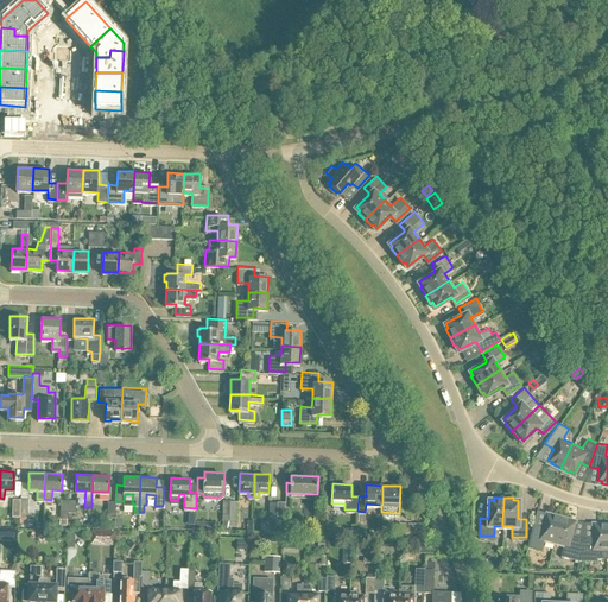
[(115,514),(115,501),(115,499),(106,499),(106,514),(115,514)]
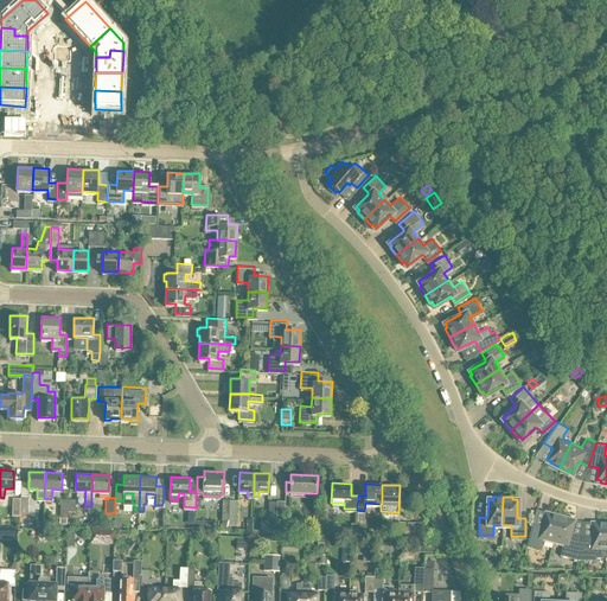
[(543,537),(553,539),(560,513),(550,511),(550,513),(545,511),(542,523),(532,520),(526,544),(541,547),(542,539),(543,537)]
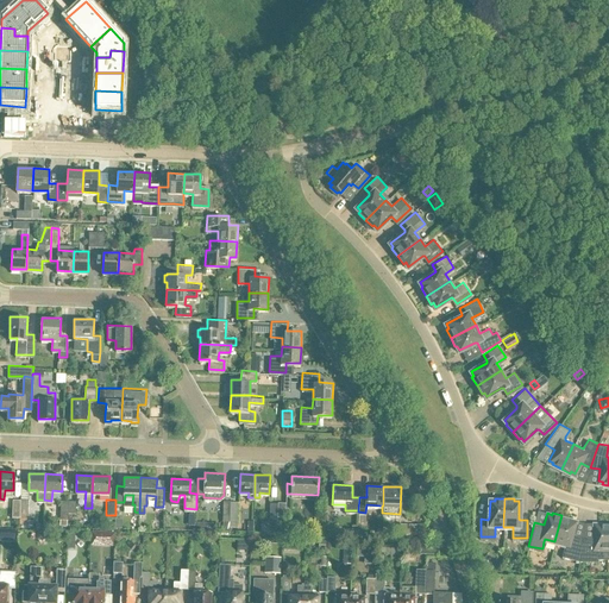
[(563,554),(579,559),(583,535),(572,533),(576,521),(571,520),(571,517),(562,515),(554,541),(564,545),(564,547),(563,554)]
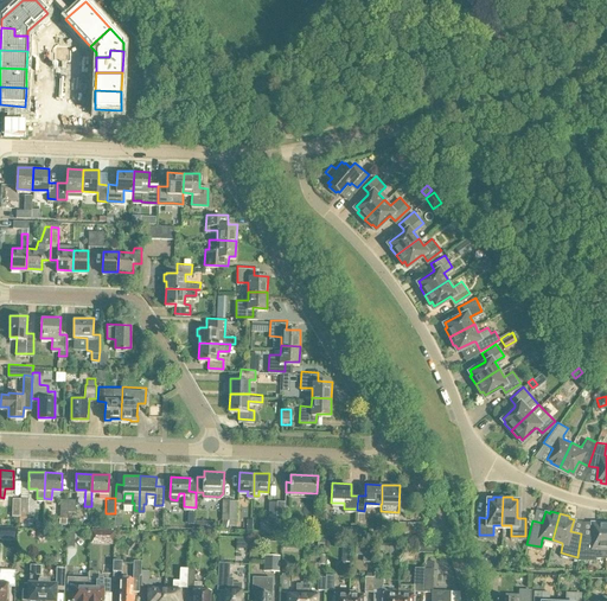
[(397,530),(415,530),(415,520),(398,519),(397,530)]
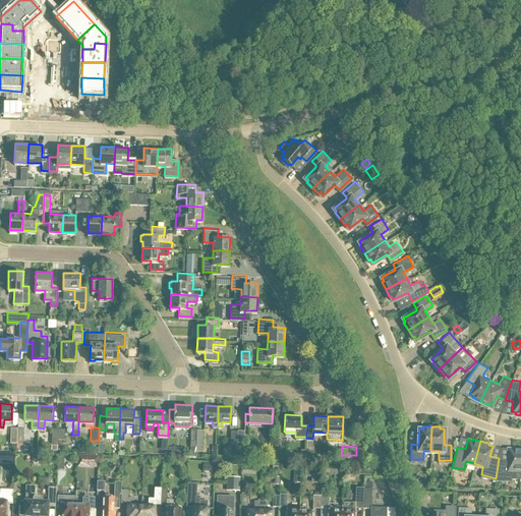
[(511,476),(520,476),(520,446),(512,446),(512,448),(508,448),(508,458),(499,458),(496,478),(511,478),(511,476)]
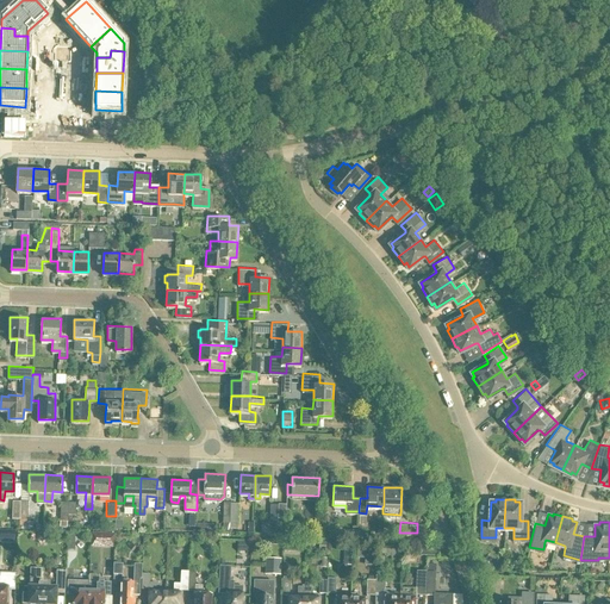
[(1,535),(18,537),(19,530),(2,528),(1,535)]
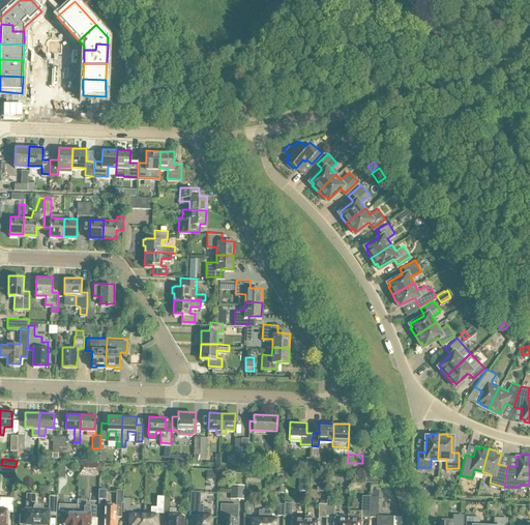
[(89,460),(80,460),(80,470),(89,470),(89,460)]
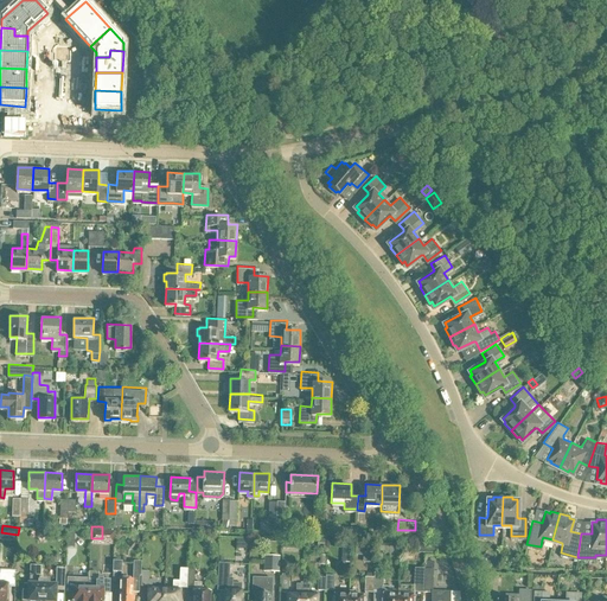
[(371,552),(372,544),(357,543),(356,551),(371,552)]
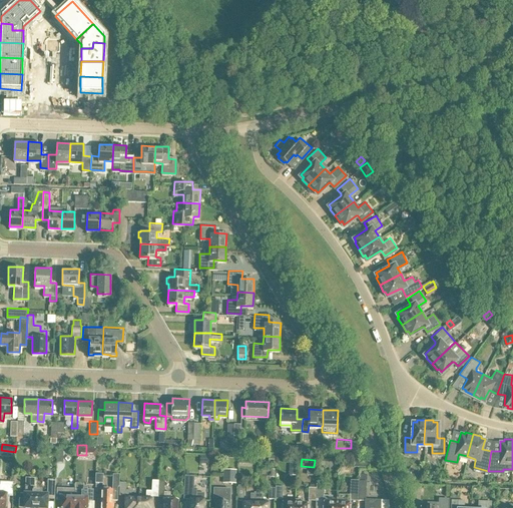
[(222,480),(235,481),(236,468),(223,467),(222,480)]
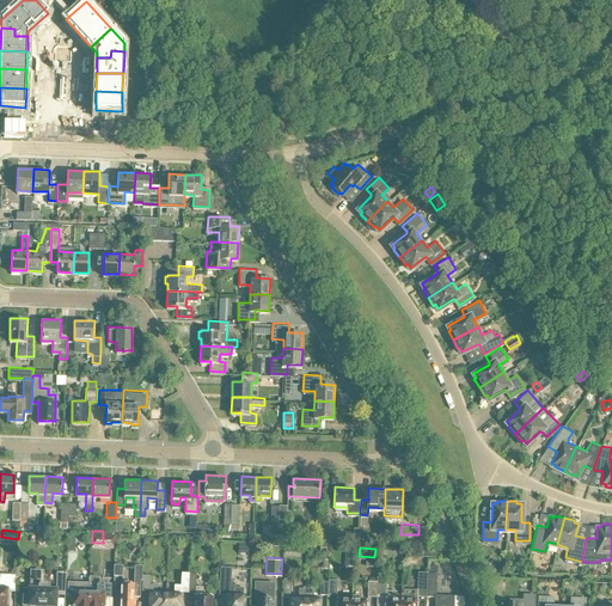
[(142,564),(135,563),(134,581),(122,581),(121,594),(120,595),(120,599),(121,600),(120,605),(132,605),(133,605),(134,605),(134,593),(140,594),(140,577),(141,577),(142,564)]
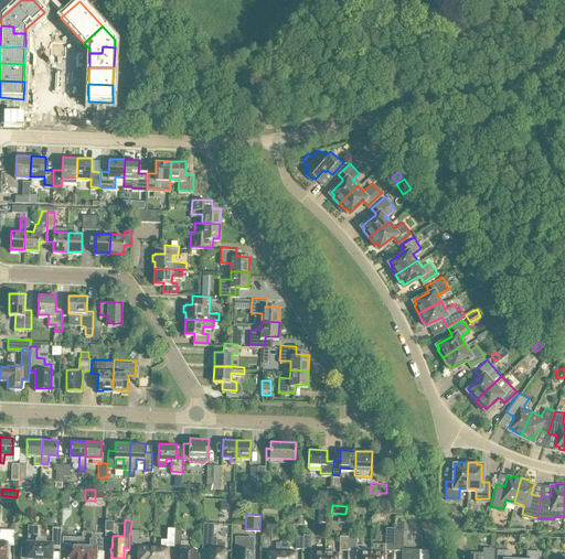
[(216,534),(213,534),(213,522),(203,522),(202,538),(210,538),(209,547),(208,558),(224,558),(224,547),(225,540),(216,540),(216,534)]
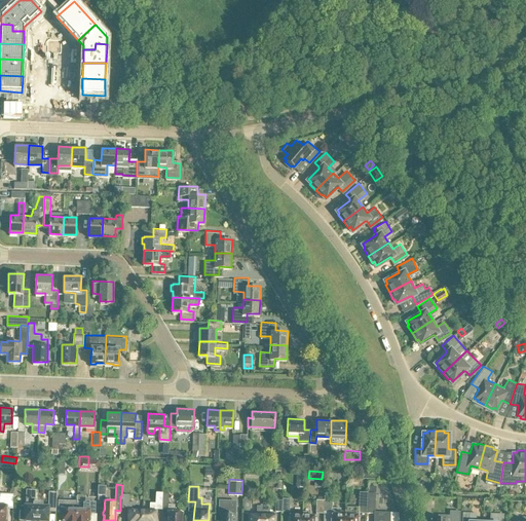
[(41,499),(36,499),(36,487),(27,487),(26,505),(25,505),(25,509),(20,509),(20,518),(26,518),(28,520),(31,520),(33,519),(40,519),(41,520),(44,520),(46,519),(48,519),(48,509),(55,509),(57,489),(49,489),(48,505),(40,505),(41,499)]
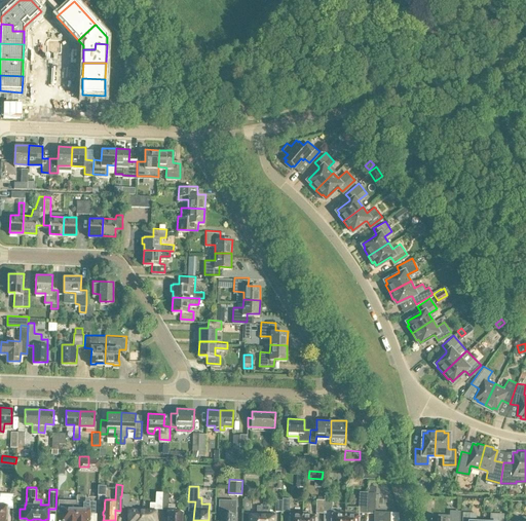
[(155,507),(162,507),(162,490),(156,490),(155,500),(150,500),(150,509),(142,509),(141,520),(154,520),(155,509),(155,507)]
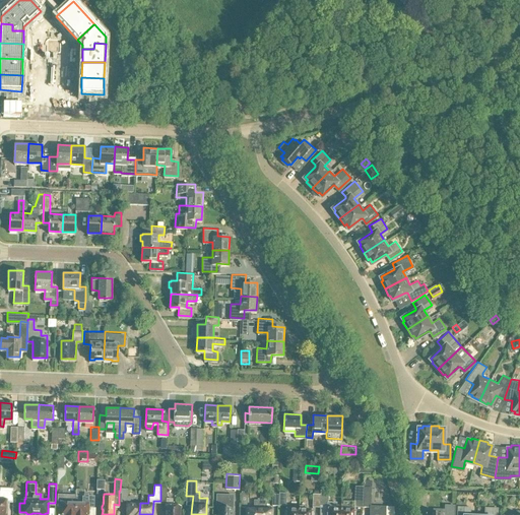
[(160,485),(160,501),(167,501),(165,514),(179,514),(180,504),(172,504),(173,497),(167,496),(167,486),(160,485)]
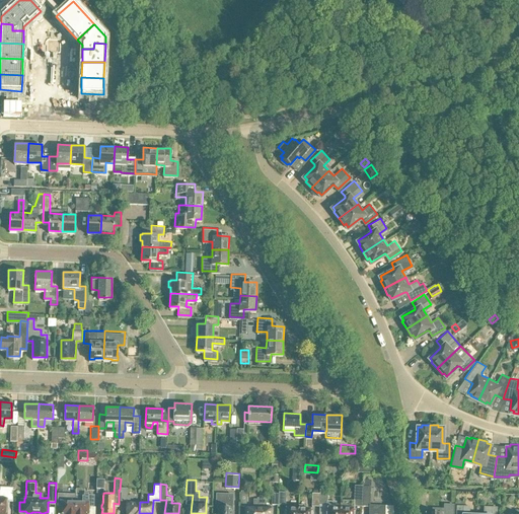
[(139,513),(140,502),(133,501),(133,493),(128,493),(128,486),(121,486),(121,498),(128,499),(127,501),(126,513),(139,513)]
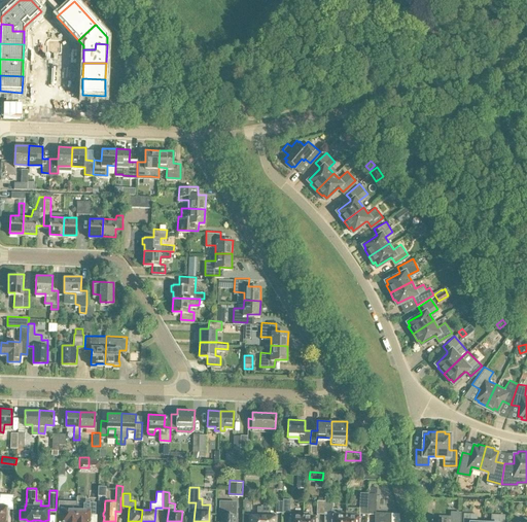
[(345,521),(346,511),(341,510),(341,507),(332,507),(332,495),(324,495),(324,510),(332,510),(331,516),(330,517),(330,521),(331,521),(345,521)]
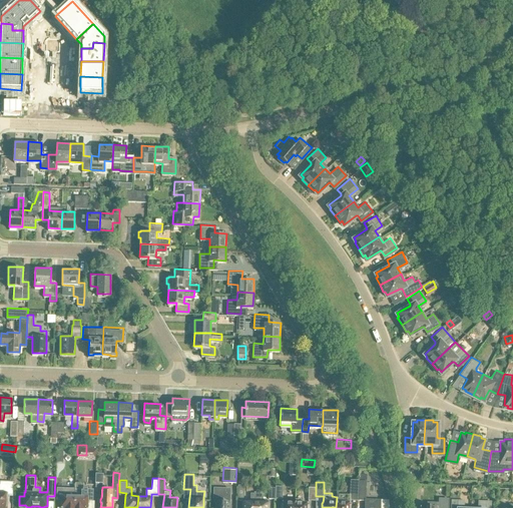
[(0,507),(6,507),(7,492),(12,492),(12,483),(5,483),(2,483),(2,491),(0,490),(0,507)]
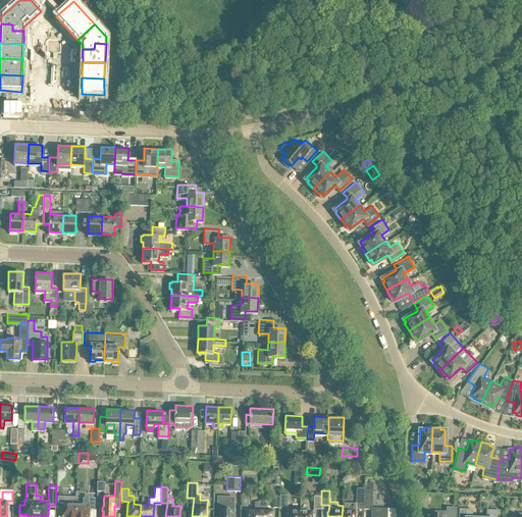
[(343,506),(342,516),(356,516),(357,516),(357,513),(356,512),(356,507),(364,507),(364,492),(357,492),(356,501),(343,501),(343,506)]
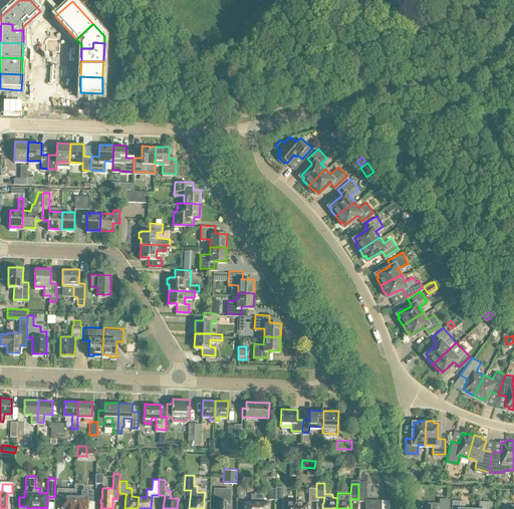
[(366,498),(366,484),(360,484),(359,499),(365,499),(365,508),(380,508),(381,501),(376,501),(376,498),(366,498)]
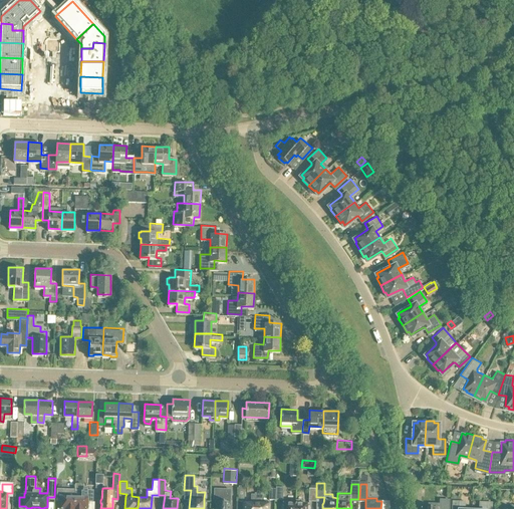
[(74,508),(75,496),(69,496),(69,492),(67,492),(67,487),(57,487),(57,498),(62,498),(61,508),(74,508)]
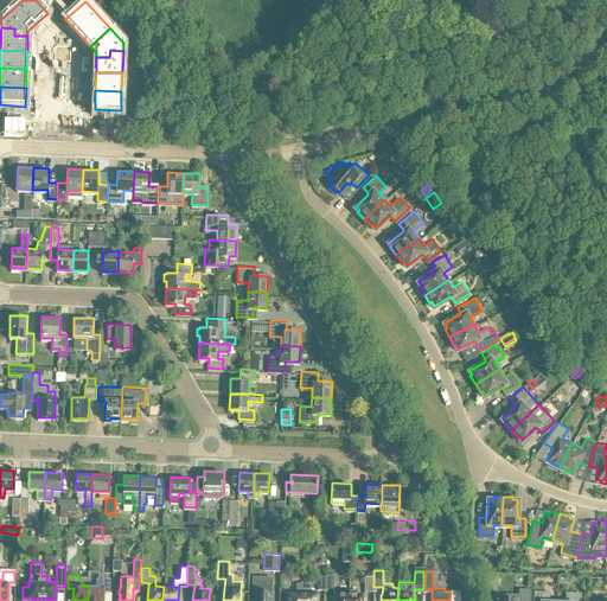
[(272,594),(270,592),(270,590),(272,590),(272,575),(253,575),(253,592),(255,592),(255,600),(270,600),(270,596),(272,594)]
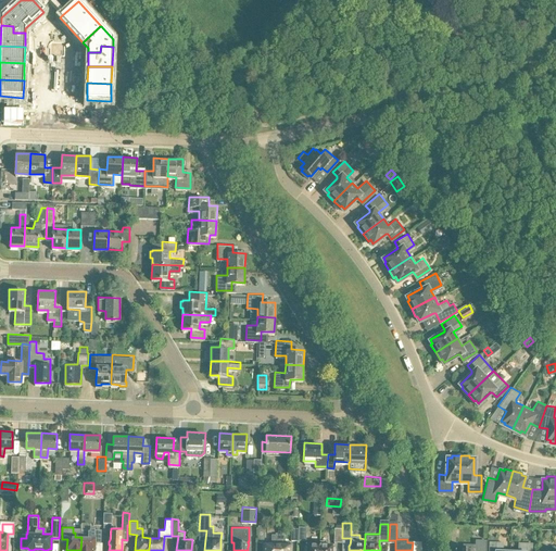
[(101,540),(101,528),(90,528),(90,529),(81,529),(81,537),(80,550),(93,550),(95,540),(101,540)]
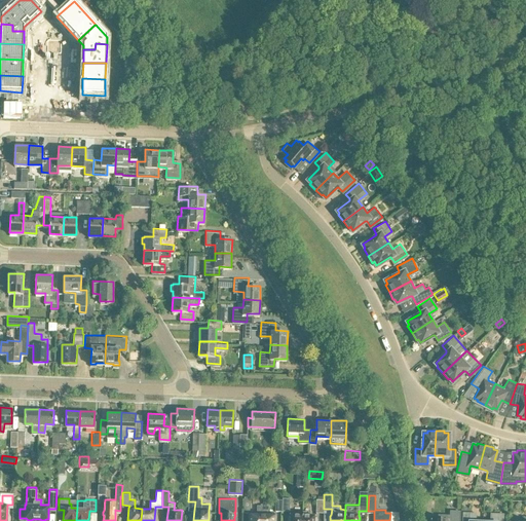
[(261,520),(262,504),(257,504),(257,513),(250,513),(249,520),(261,520)]
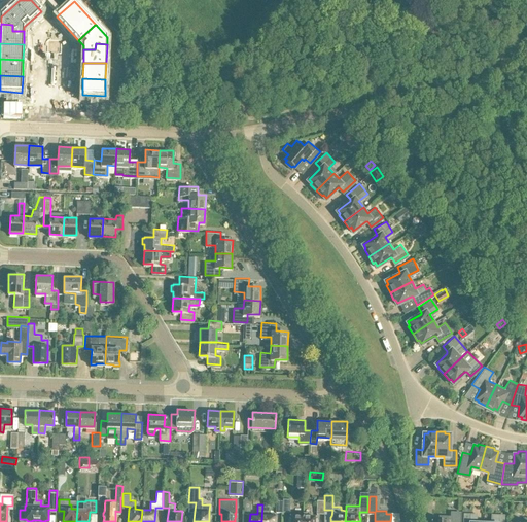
[(262,505),(261,521),(275,521),(276,515),(269,514),(269,506),(262,505)]
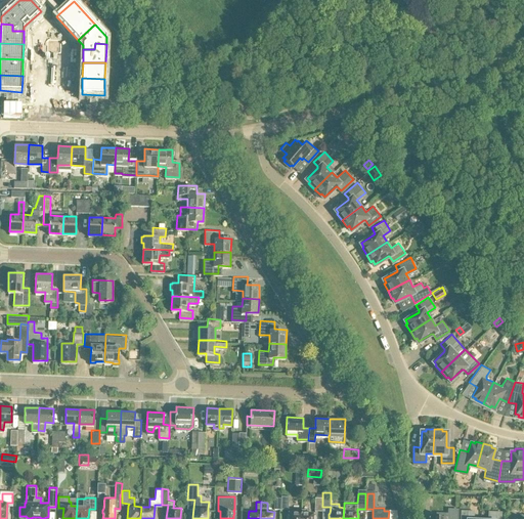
[(427,518),(457,518),(457,508),(448,507),(448,511),(437,511),(437,517),(430,517),(430,518),(428,518),(427,518)]
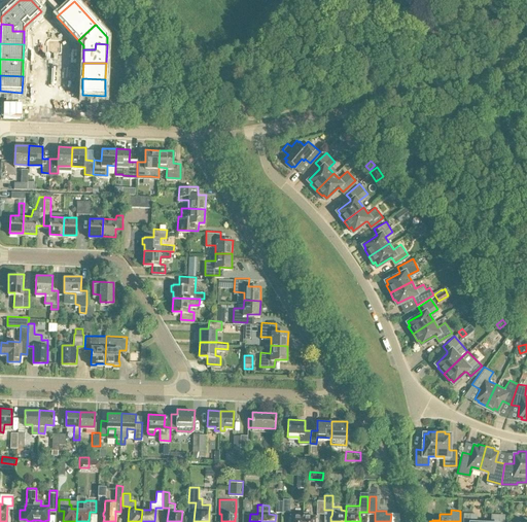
[(303,521),(303,511),(297,511),(297,515),(289,514),(289,516),(288,517),(288,521),(303,521)]
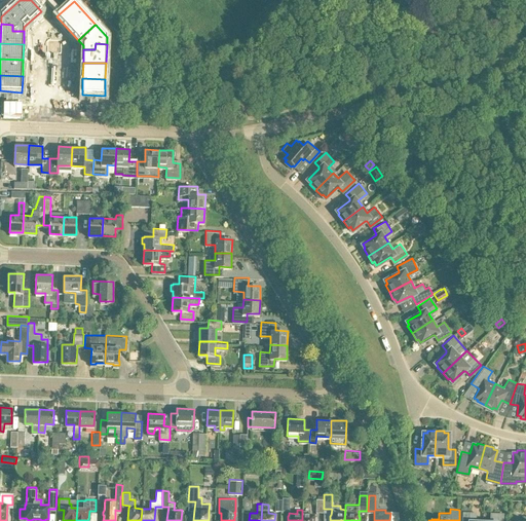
[(302,510),(302,520),(316,520),(317,517),(316,516),(316,514),(307,514),(308,510),(302,510)]
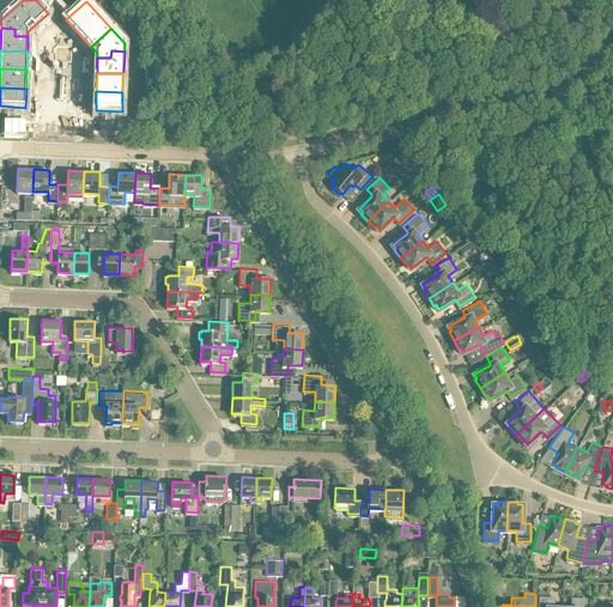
[(562,606),(563,606),(554,606),(554,595),(540,595),(539,606),(562,606)]
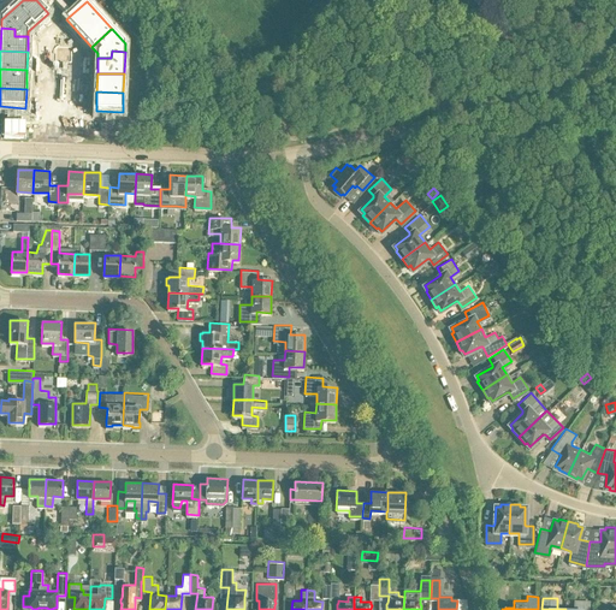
[(566,609),(564,609),(588,609),(590,599),(575,599),(574,609),(566,609)]
